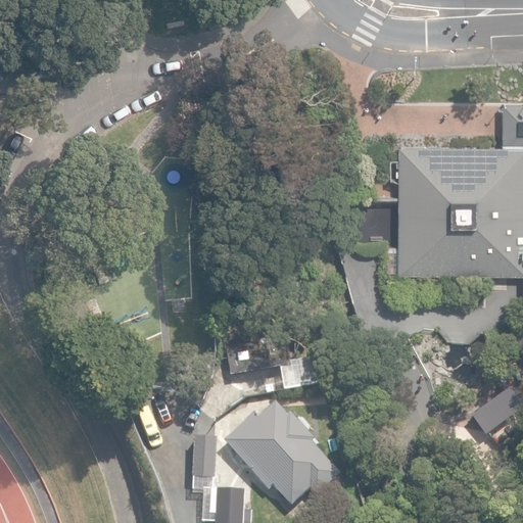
[(522,102),(503,102),(503,114),(503,135),(503,144),(419,143),(398,143),(398,157),(389,157),(389,179),(398,179),(398,197),(397,244),(387,244),(387,271),(397,271),(397,273),(522,274),(522,102)]
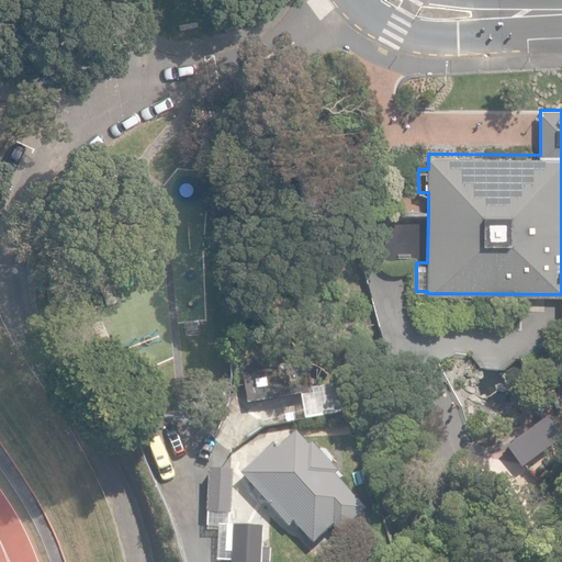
[(243,374),(248,403),(313,392),(308,362),(243,374)]
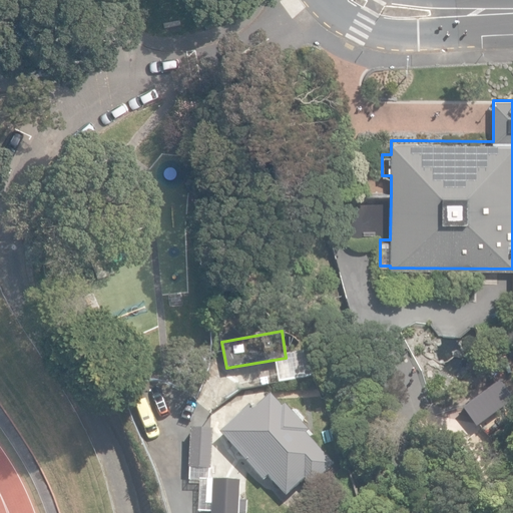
[(270,475),(287,495),(306,478),(312,485),(335,465),(306,433),(308,431),(284,405),(282,407),(271,395),(253,410),(249,406),(219,433),(263,480),(270,475)]
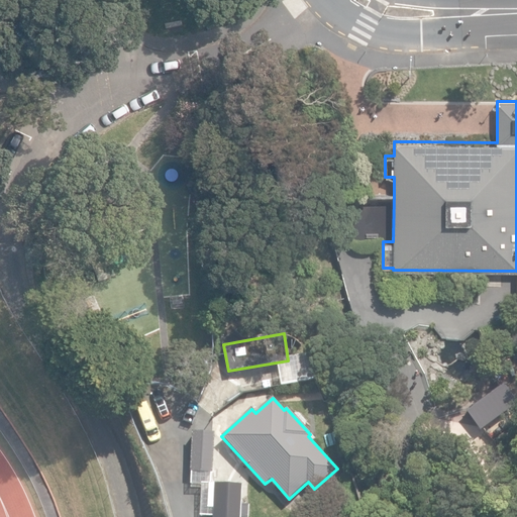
[(210,481),(219,481),(219,459),(210,459),(210,481)]
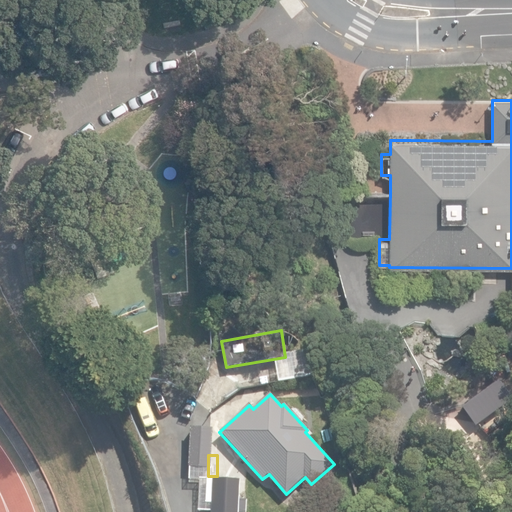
[(211,511),(246,511),(247,499),(239,498),(240,480),(207,478),(205,503),(212,503),(211,511)]
